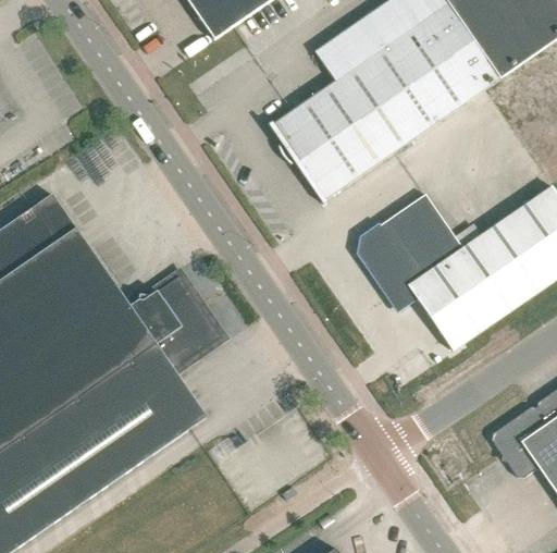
[(187,0),(214,38),(269,0),(187,0)]
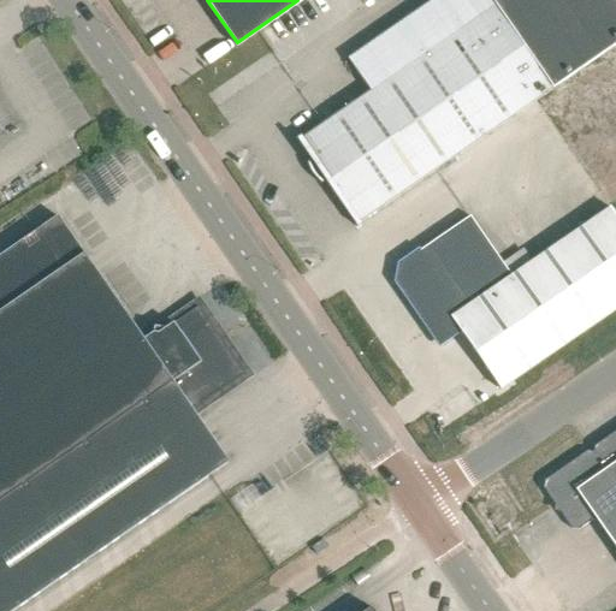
[(368,90),(298,138),(296,135),(295,137),(312,162),(308,165),(318,179),(321,176),(354,223),(354,224),(355,226),(359,224),(357,221),(615,41),(615,0),(428,0),(347,58),(368,90)]
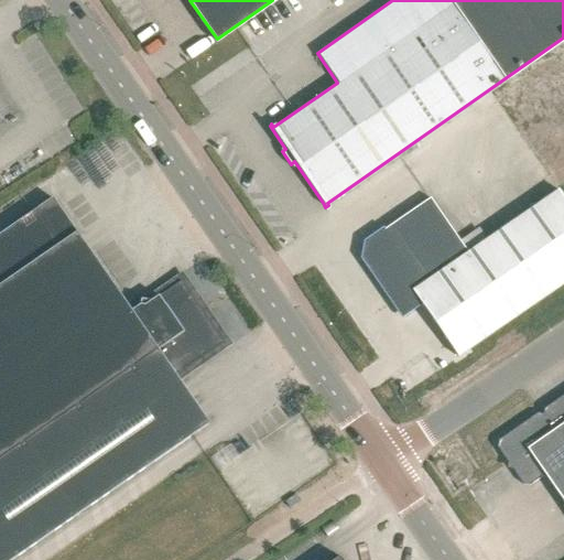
[(366,239),(364,256),(402,312),(421,300),(458,354),(563,281),(563,194),(559,187),(468,249),(431,195),(366,239)]
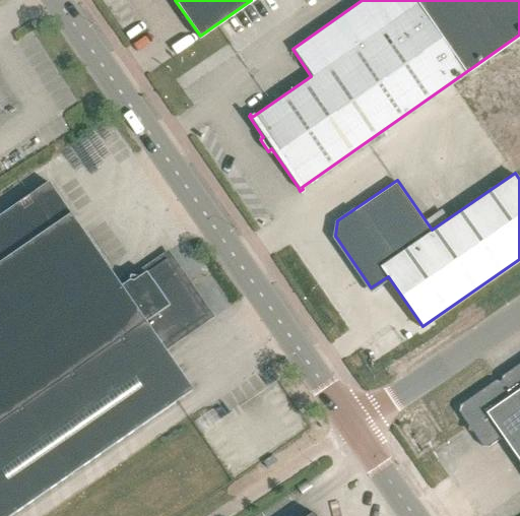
[(121,284),(49,180),(0,213),(0,515),(7,515),(193,388),(161,343),(206,313),(167,256),(146,270),(139,275),(130,273),(129,279),(123,282),(121,284)]
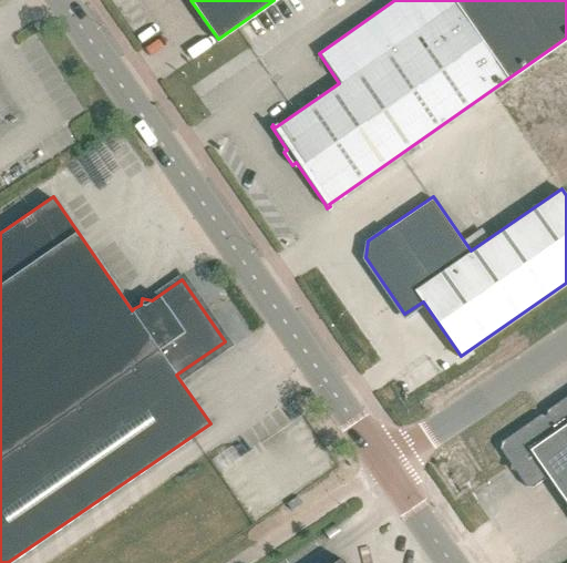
[(566,395),(547,409),(546,415),(540,413),(502,440),(501,447),(526,484),(533,485),(547,474),(566,502),(566,395)]
